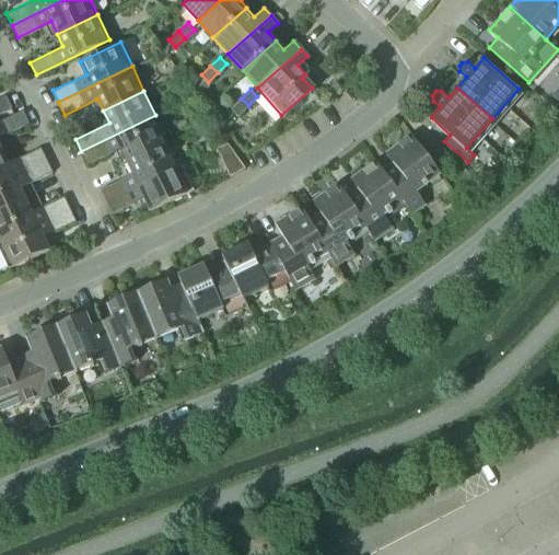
[(0,111),(12,106),(6,93),(0,96),(0,111)]
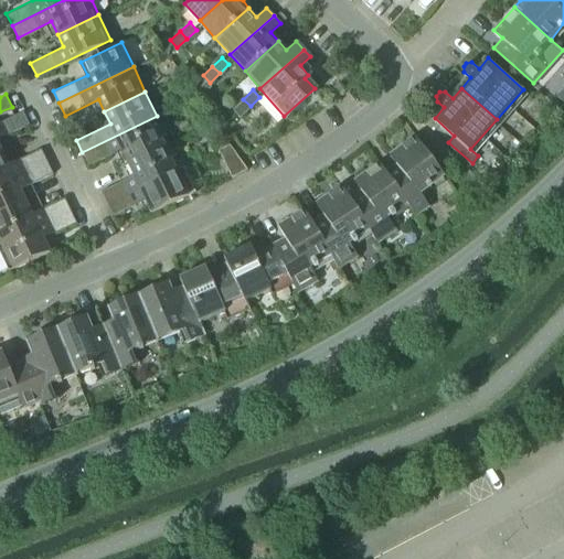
[(243,99),(234,108),(241,115),(251,106),(243,99)]
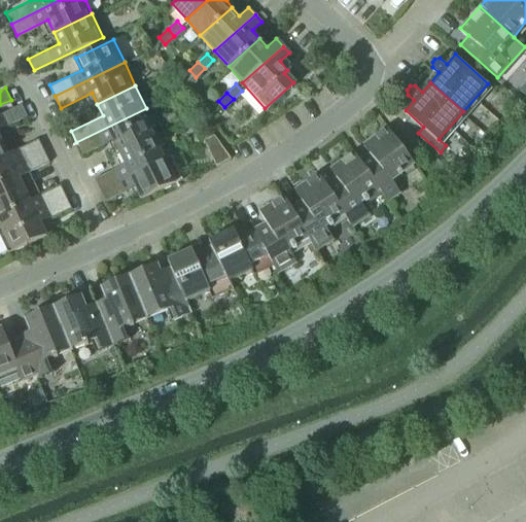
[(0,136),(0,127),(27,114),(22,102),(0,112),(0,140),(2,140),(0,136)]
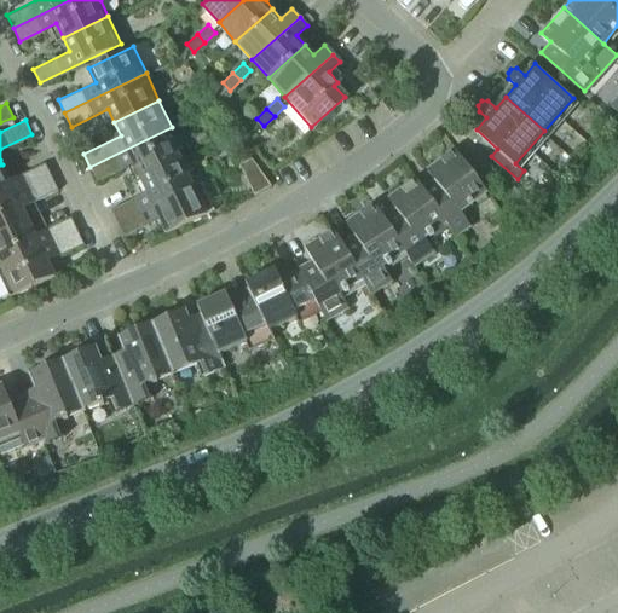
[(140,177),(185,155),(172,127),(90,167),(97,180),(134,163),(140,177)]
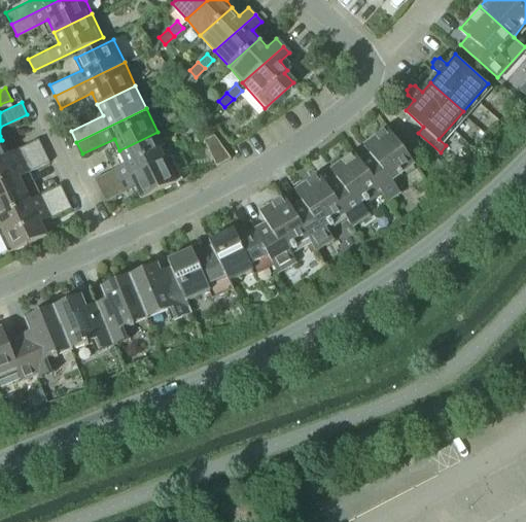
[(392,178),(415,162),(387,126),(364,143),(370,150),(359,158),(358,158),(384,192),(383,193),(388,200),(400,189),(392,178)]
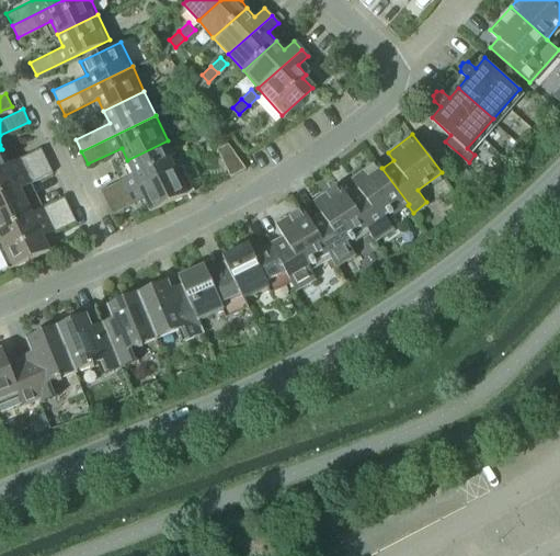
[(105,201),(180,165),(168,140),(127,160),(133,172),(100,189),(105,201)]
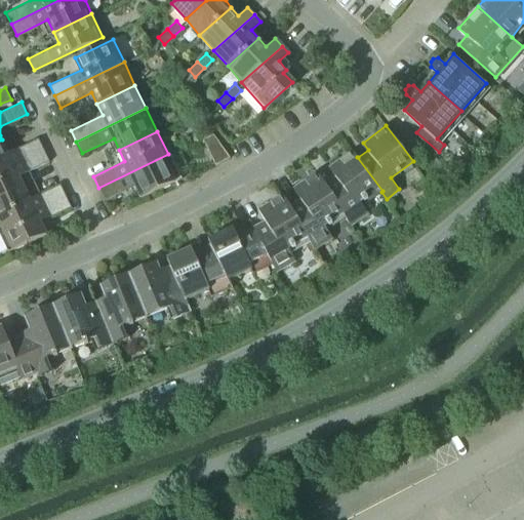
[(0,168),(43,148),(38,136),(7,152),(2,140),(0,140),(0,168)]
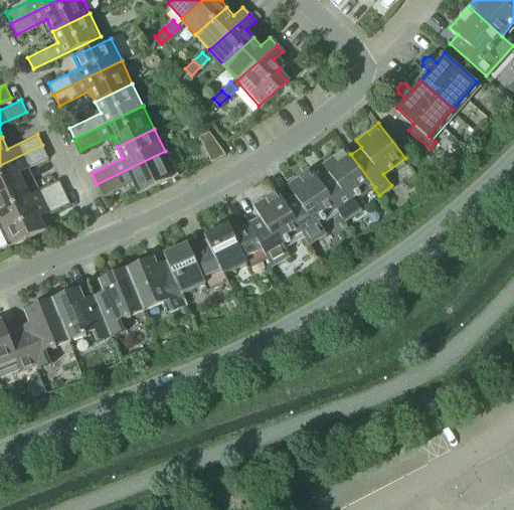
[(17,170),(48,156),(42,145),(0,165),(0,192),(23,182),(17,170)]
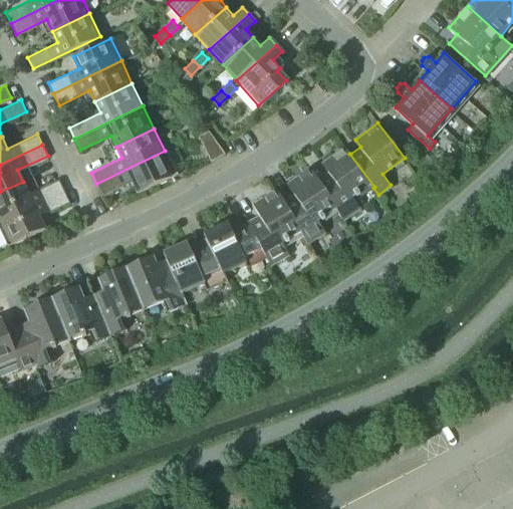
[(349,154),(350,154),(344,146),(321,163),(327,170),(317,177),(339,212),(338,213),(343,219),(360,207),(355,200),(373,188),(374,187),(349,154)]
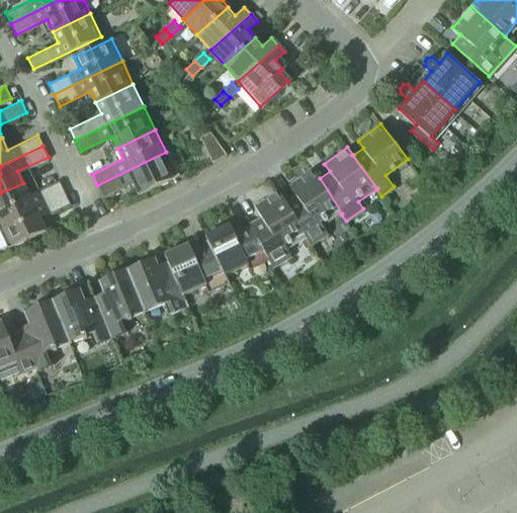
[(139,193),(176,175),(166,152),(97,185),(102,196),(134,181),(139,193)]
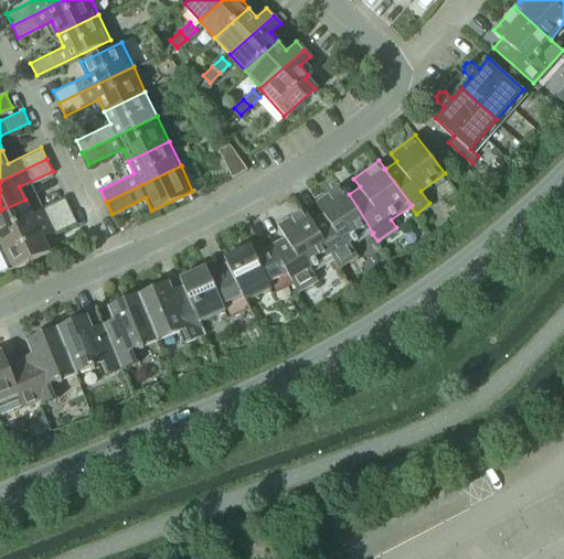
[(349,194),(344,186),(317,204),(322,213),(311,219),(334,258),(333,259),(338,266),(359,254),(353,245),(372,234),(373,233),(349,194)]
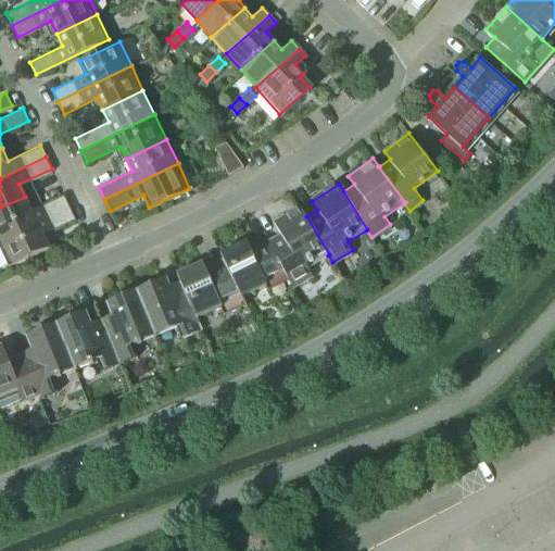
[(0,238),(70,205),(63,193),(30,209),(25,197),(0,208),(0,238)]
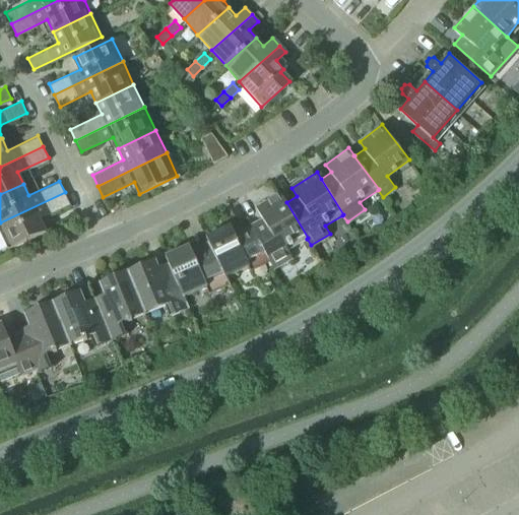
[(40,218),(70,203),(65,192),(0,222),(0,232),(7,248),(46,230),(40,218)]
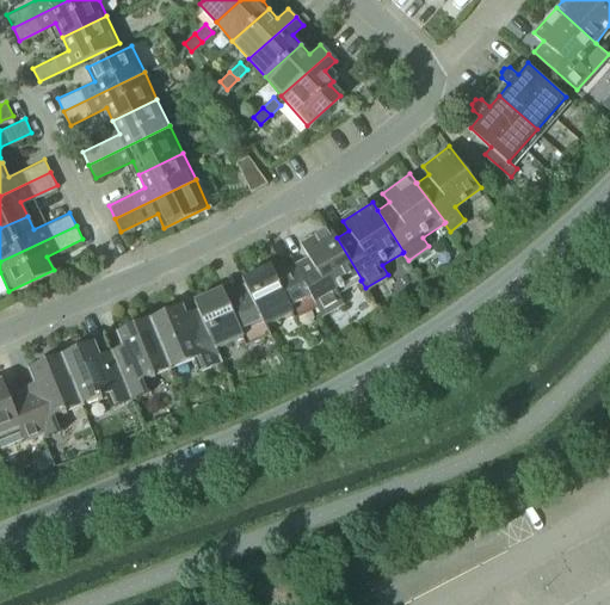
[(337,238),(332,228),(302,245),(307,253),(295,261),(314,298),(321,314),(343,301),(338,292),(361,281),(362,279),(337,238)]
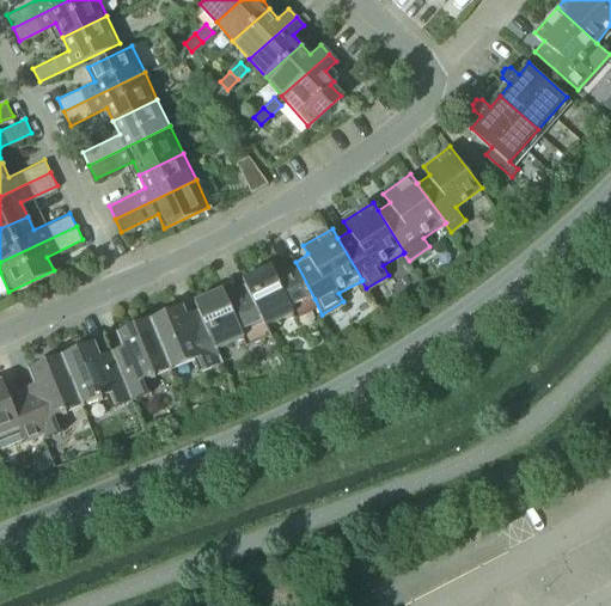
[(293,308),(315,299),(295,262),(274,271),(270,263),(243,277),(245,282),(248,287),(267,324),(294,311),(293,308)]
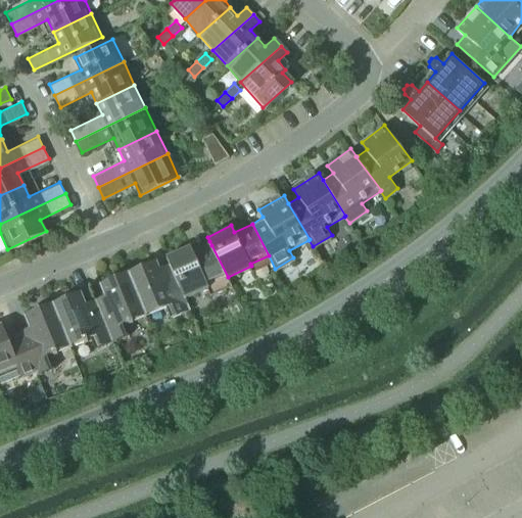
[(228,277),(211,245),(209,241),(192,249),(190,245),(167,255),(169,263),(184,297),(185,296),(207,287),(210,293),(232,285),(228,277)]
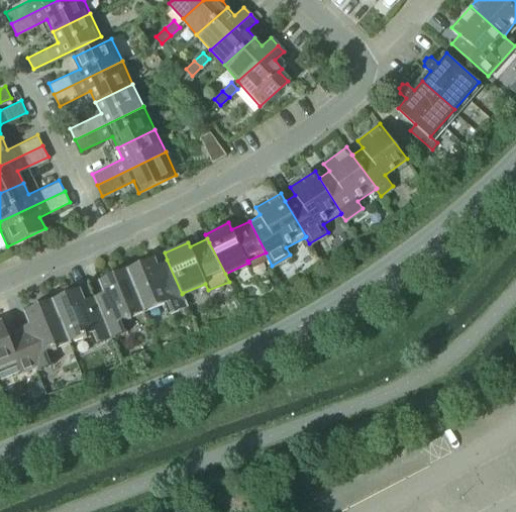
[(167,260),(156,265),(152,258),(126,269),(142,310),(164,301),(169,312),(188,305),(183,293),(182,294),(167,260)]
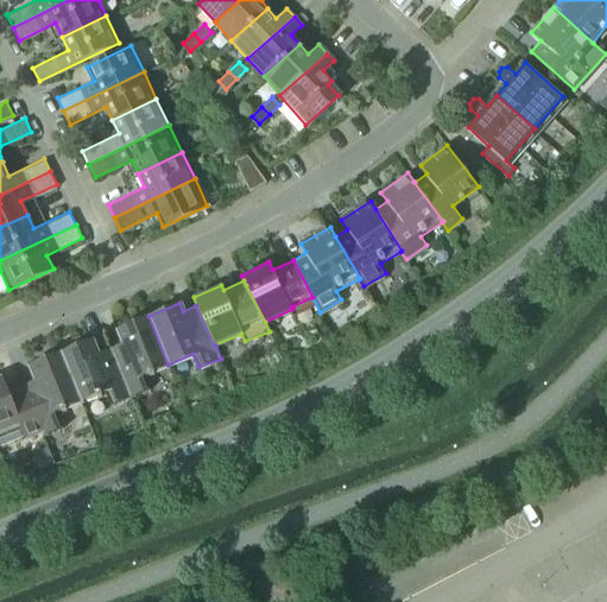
[(145,374),(168,365),(149,316),(132,323),(133,328),(120,333),(124,342),(109,347),(130,395),(150,387),(145,374)]
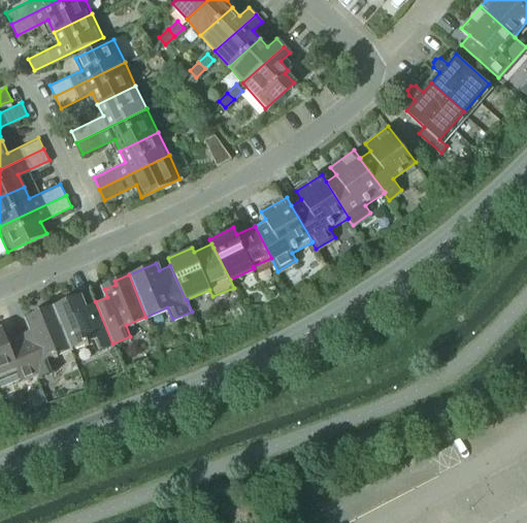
[(95,301),(84,306),(79,295),(53,305),(69,348),(96,337),(100,349),(112,344),(95,301)]
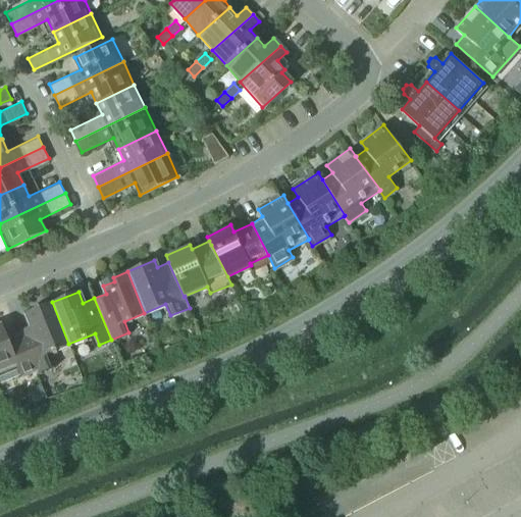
[(48,352),(68,344),(52,302),(25,313),(31,325),(19,330),(35,369),(37,372),(54,365),(48,352)]
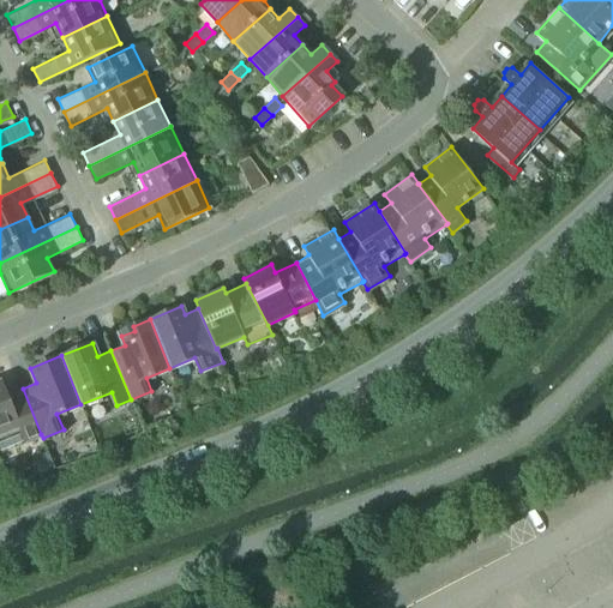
[(23,389),(7,395),(1,380),(0,379),(0,439),(20,431),(24,440),(41,434),(23,389)]
